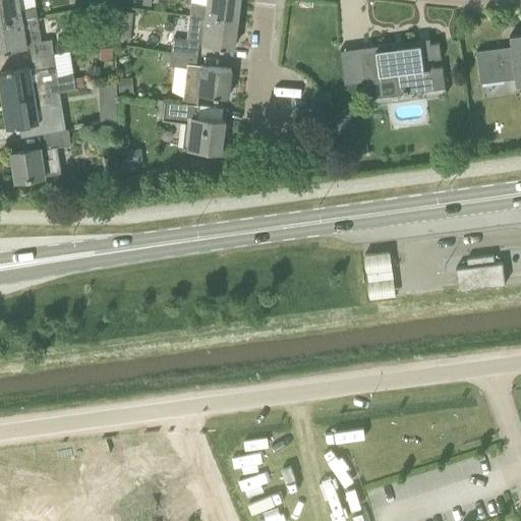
[(21,10),(18,0),(0,0),(0,23),(39,17),(37,7),(21,10)]
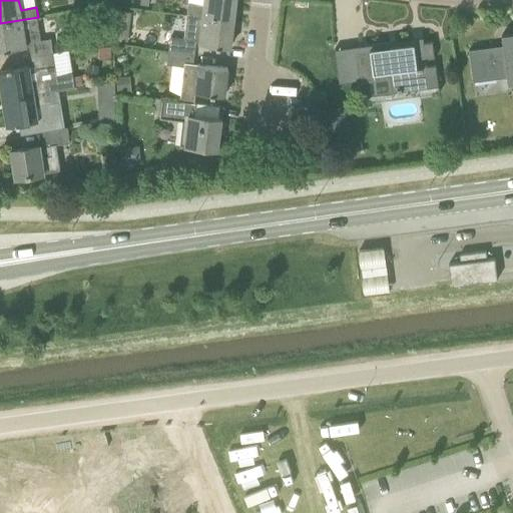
[(188,15),(233,20),(235,0),(205,0),(205,5),(189,3),(188,15)]
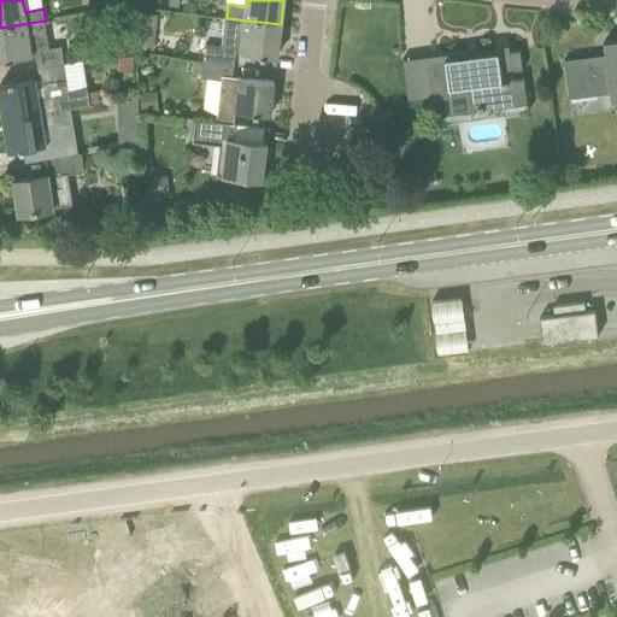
[(277,58),(281,24),(227,18),(224,46),(238,47),(238,48),(242,50),(242,53),(262,56),(260,58),(266,59),(266,57),(277,58)]
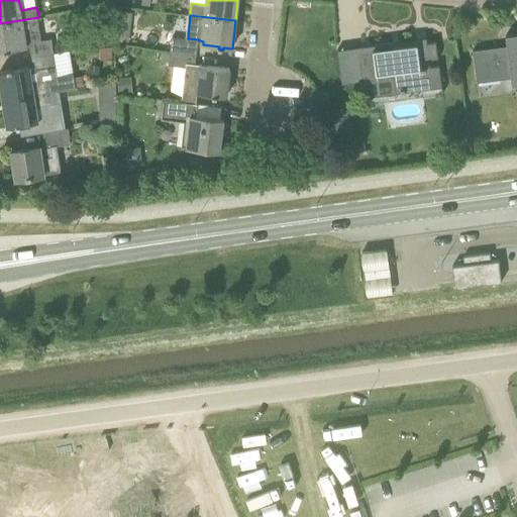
[(42,40),(38,17),(0,23),(0,52),(5,50),(5,53),(10,53),(9,50),(27,47),(27,46),(30,45),(32,56),(55,53),(53,38),(42,40)]
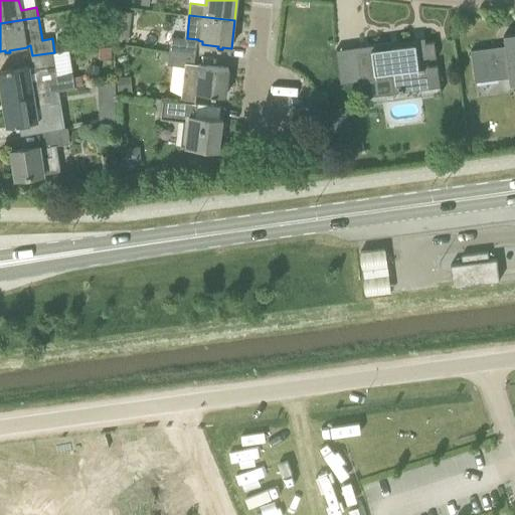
[(115,27),(114,39),(129,40),(130,29),(115,27)]
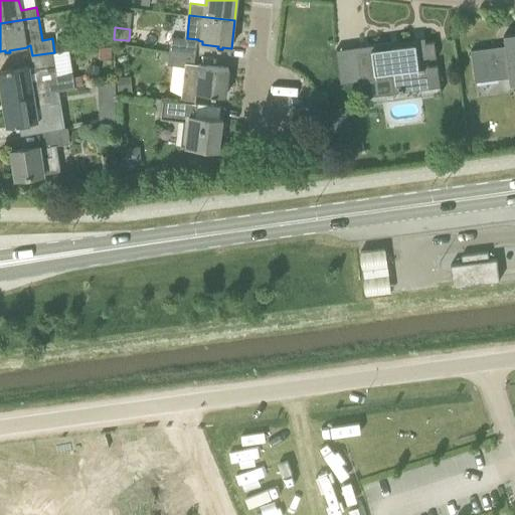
[(499,46),(471,50),(476,81),(510,77),(511,86),(514,84),(514,33),(504,35),(506,50),(499,51),(499,46)]
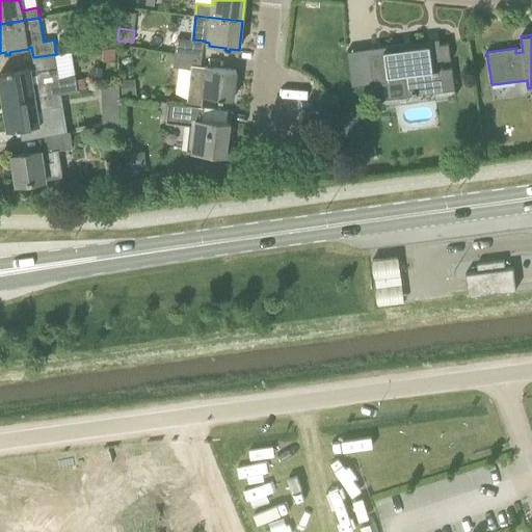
[(178,37),(176,52),(203,55),(205,42),(205,41),(193,40),(178,37)]
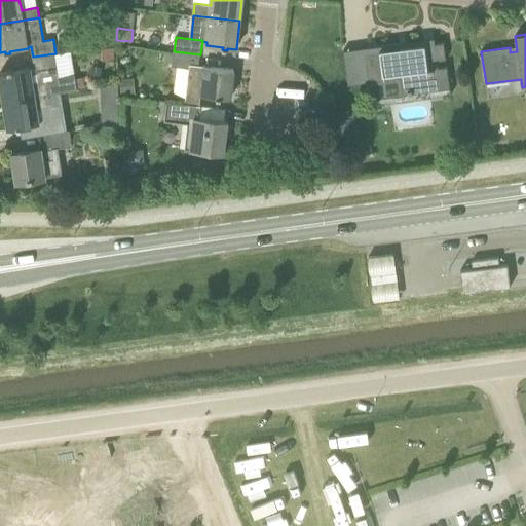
[(403,96),(408,95),(412,95),(412,94),(450,88),(447,66),(439,68),(438,61),(447,60),(444,42),(425,45),(424,40),(407,42),(408,47),(365,52),(369,83),(384,81),(384,80),(400,78),(403,96)]
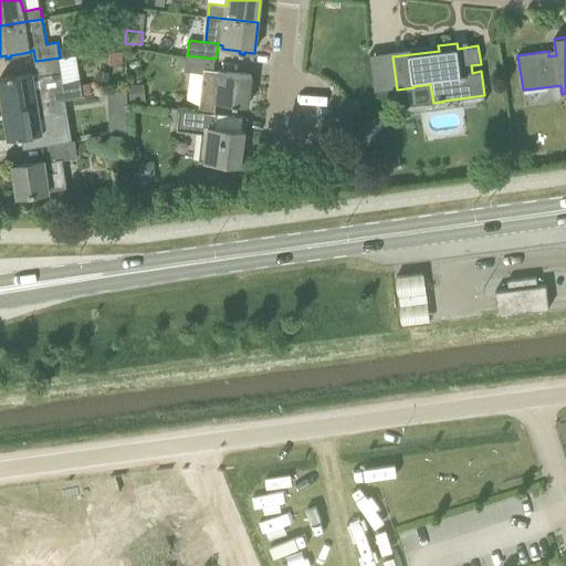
[(38,73),(14,76),(13,74),(9,75),(9,77),(0,79),(0,83),(4,109),(64,100),(84,96),(83,94),(82,84),(82,80),(76,54),(60,58),(35,61),(38,73)]
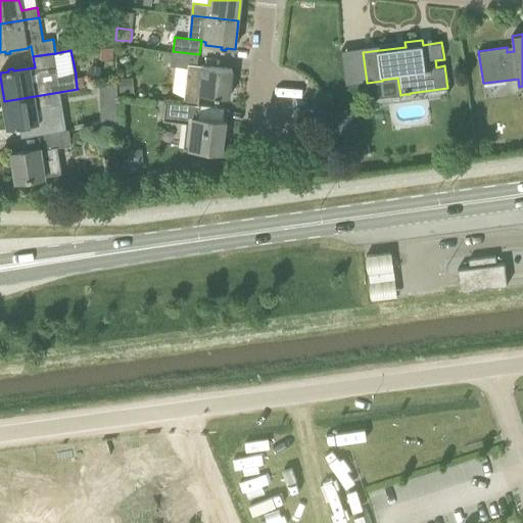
[(185,103),(198,104),(200,94),(216,96),(216,98),(220,99),(220,97),(230,98),(233,69),(202,64),(197,64),(199,54),(173,51),(172,62),(172,65),(189,67),(185,103)]
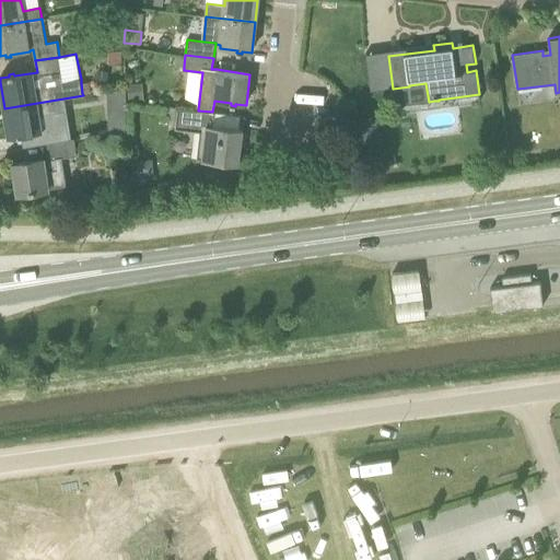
[(89,82),(81,83),(82,93),(91,92),(89,82)]
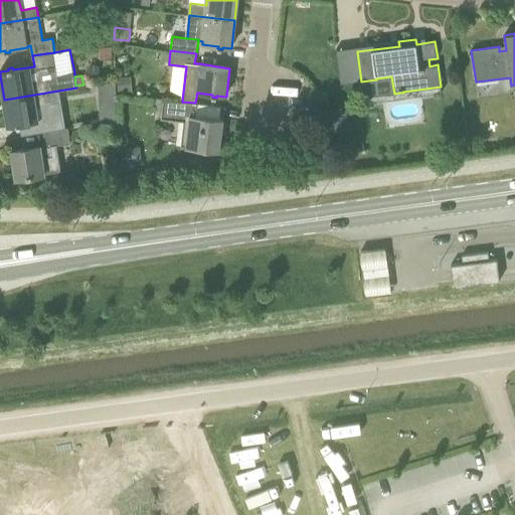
[(17,127),(20,127),(21,135),(42,132),(63,129),(59,103),(58,91),(4,100),(8,127),(17,126),(17,127)]
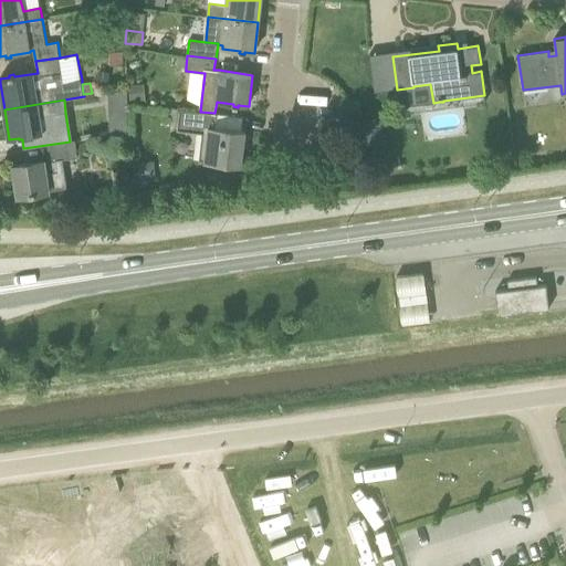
[(217,114),(215,113),(200,112),(179,108),(177,130),(201,134),(198,160),(205,160),(205,163),(241,167),(245,130),(216,127),(217,114)]
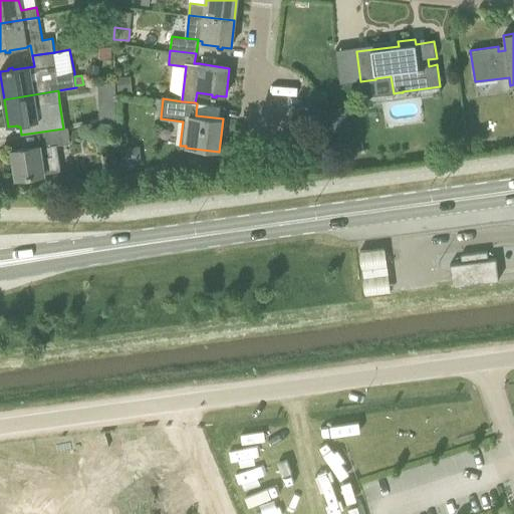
[(116,109),(99,110),(99,124),(117,122),(116,109)]
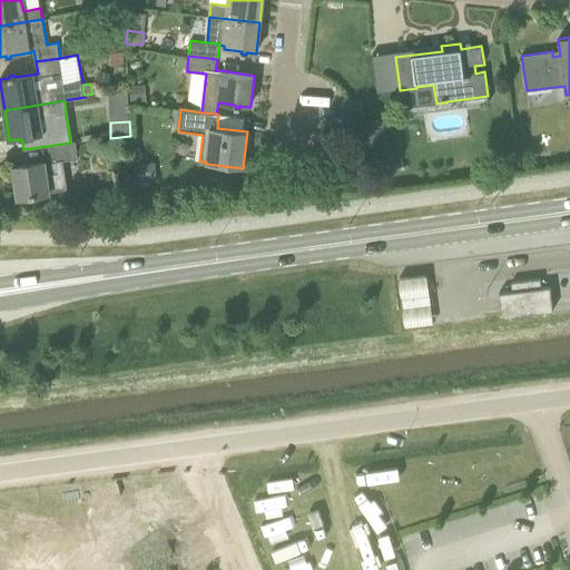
[(51,161),(13,167),(18,198),(49,193),(68,189),(64,160),(78,158),(76,141),(74,141),(70,143),(49,146),(51,161)]
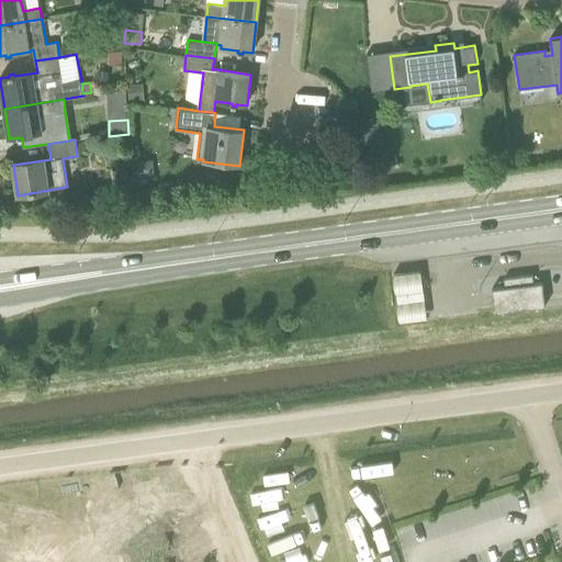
[(205,177),(216,179),(217,168),(206,166),(205,177)]
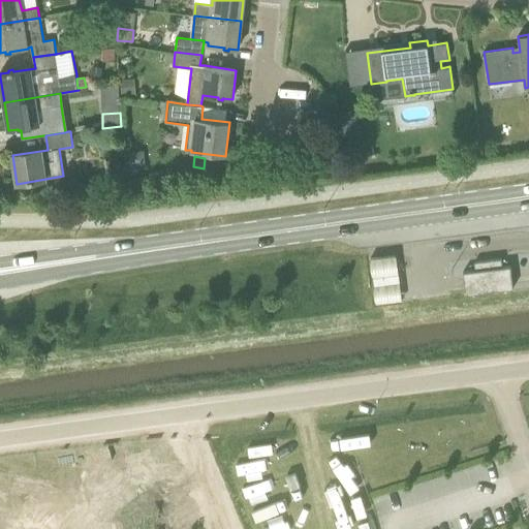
[(373,298),(401,293),(395,251),(367,255),(373,298)]
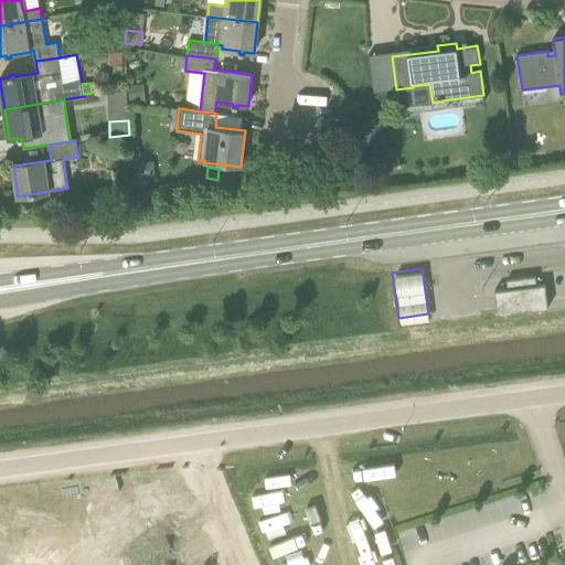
[(547,298),(545,284),(537,285),(536,276),(507,280),(508,289),(494,290),(497,306),(498,313),(548,308),(547,298)]
